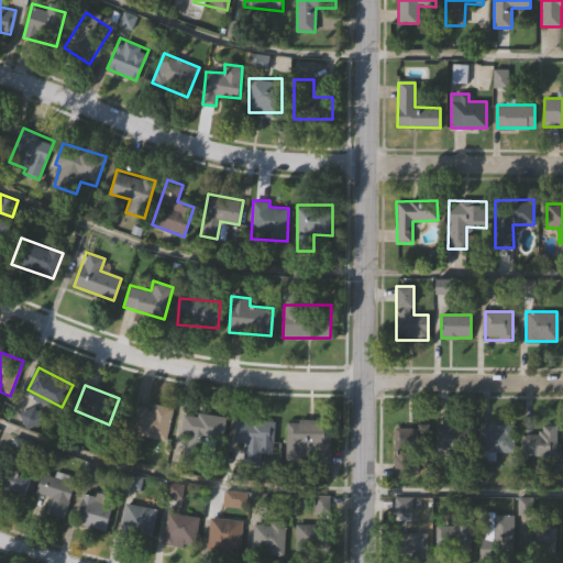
[(164,441),(128,431),(136,404),(152,408),(153,403),(173,408),(164,441)]
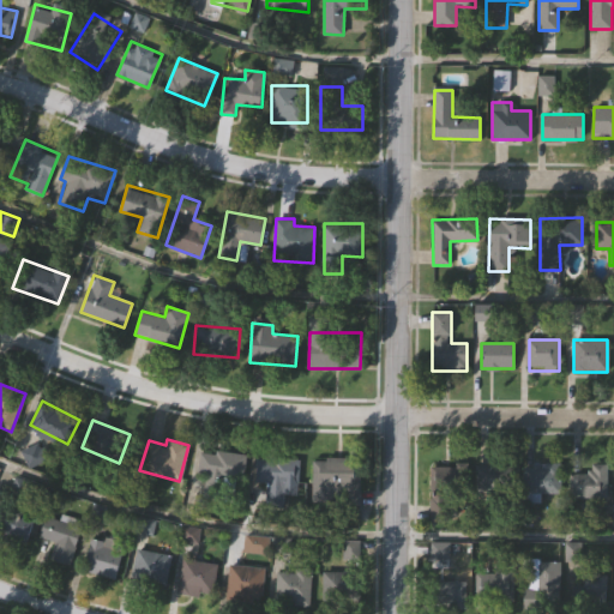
[(239,489),(197,482),(204,446),(245,455),(239,489)]
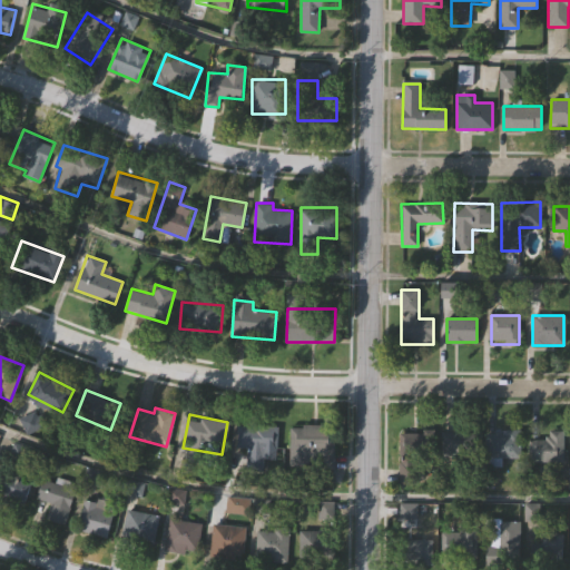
[(327,425),(325,467),(294,464),(297,423),(327,425)]
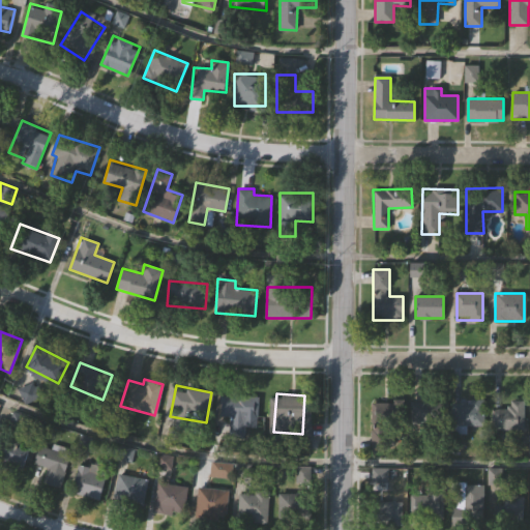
[(221,418),(221,394),(257,394),(257,418),(221,418)]
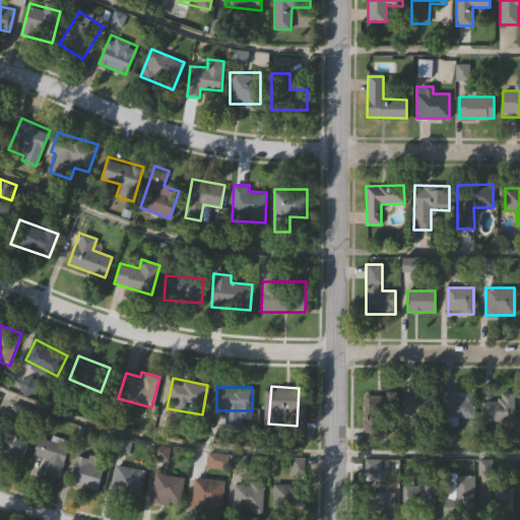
[(402,393),(435,393),(435,416),(402,416),(402,393)]
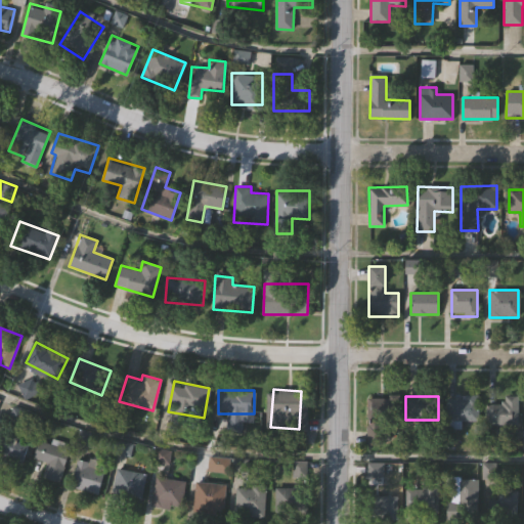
[(485,426),(485,404),(503,404),(503,396),(518,396),(518,426),(485,426)]
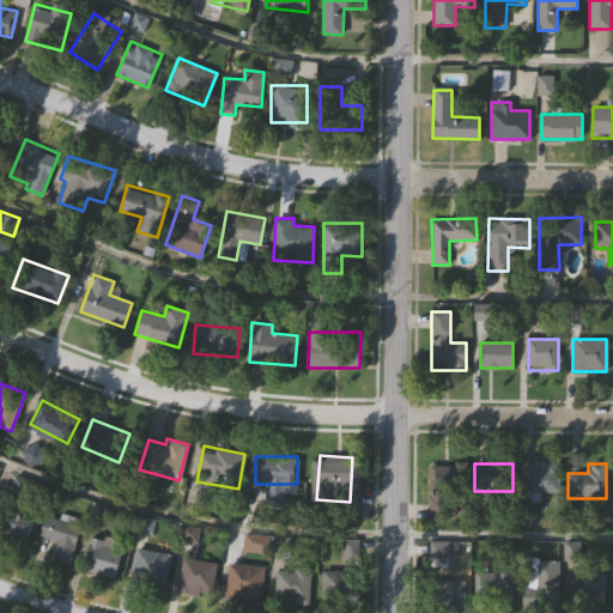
[(429,465),(465,465),(465,491),(454,491),(454,522),(429,522),(429,465)]
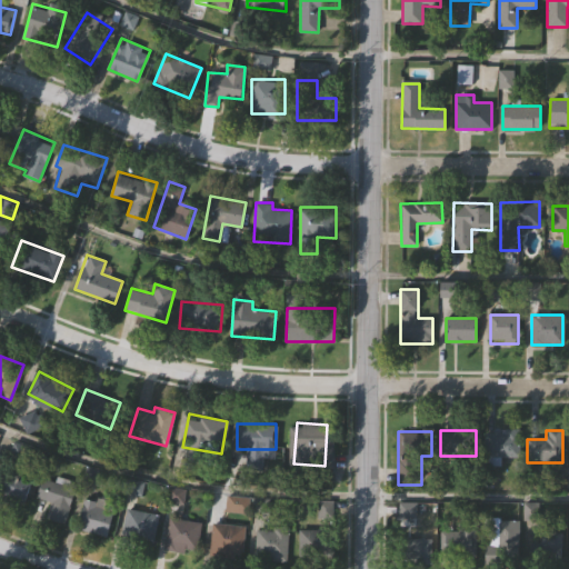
[(519,458),(487,458),(487,431),(519,431),(519,458)]
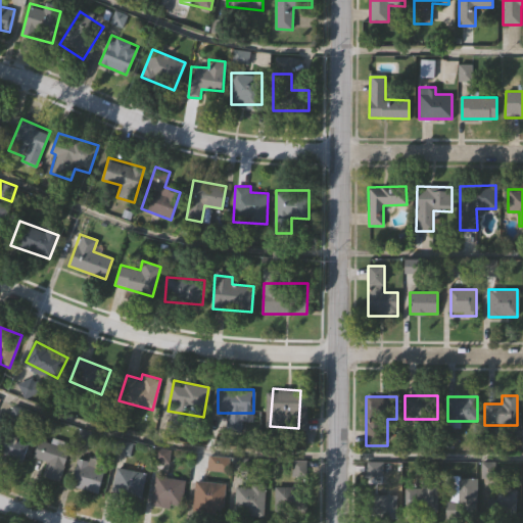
[(0,457),(0,435),(3,428),(31,439),(20,466),(0,457)]
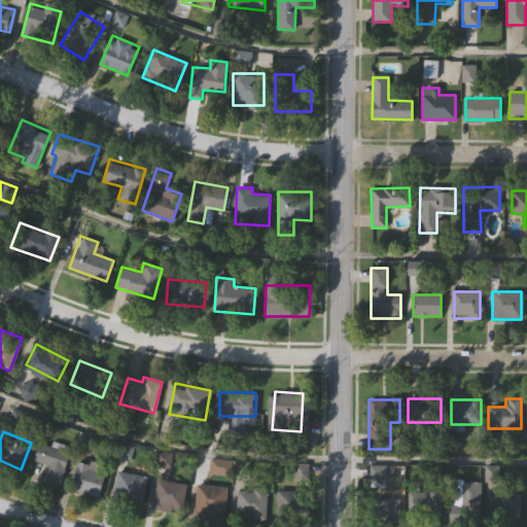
[(34,460),(39,444),(69,452),(60,485),(43,480),(47,464),(34,460)]
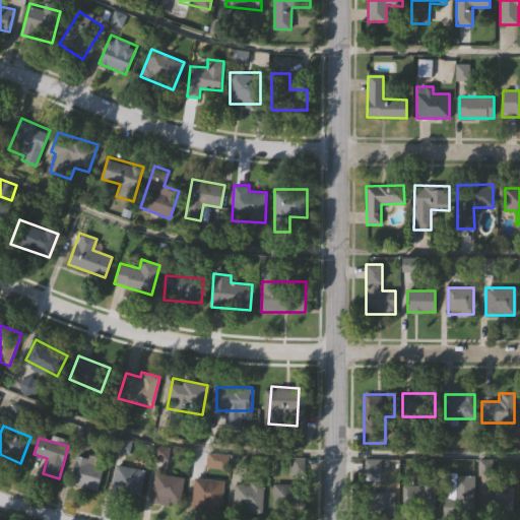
[(108,464),(94,492),(69,479),(81,452),(108,464)]
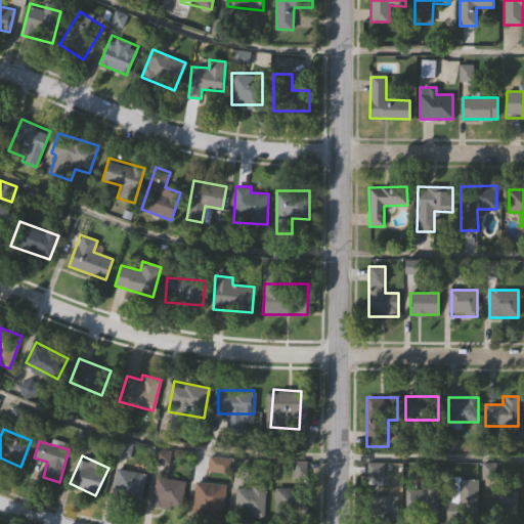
[(383,464),(383,479),(367,479),(367,464),(383,464)]
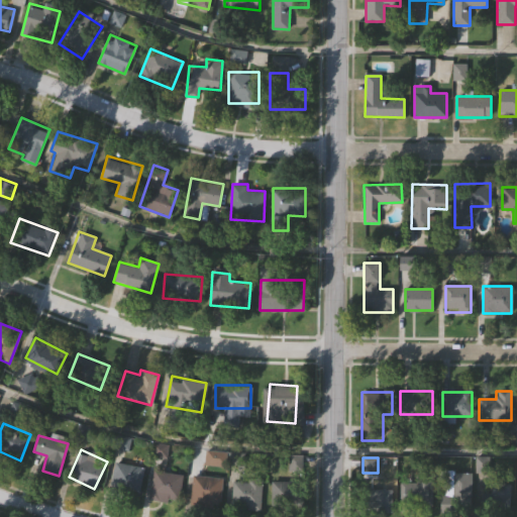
[(140,494),(111,491),(114,462),(143,466),(140,494)]
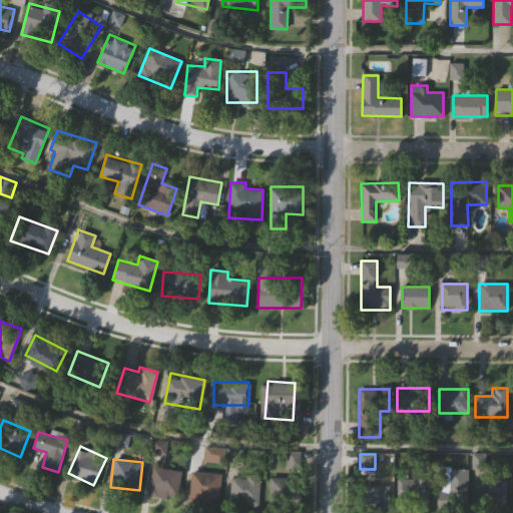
[(438,505),(438,468),(467,468),(467,505),(438,505)]
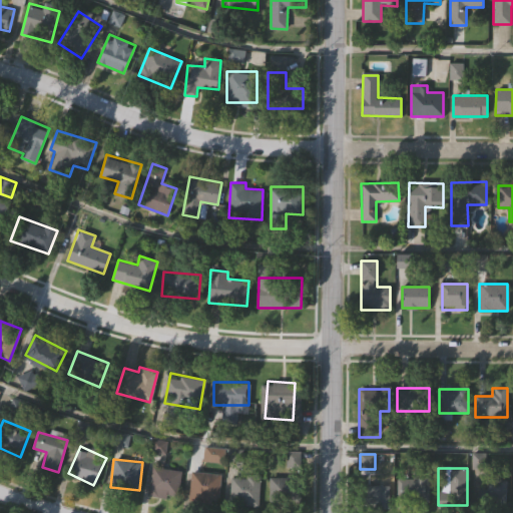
[(179,497),(150,497),(150,469),(179,469),(179,497)]
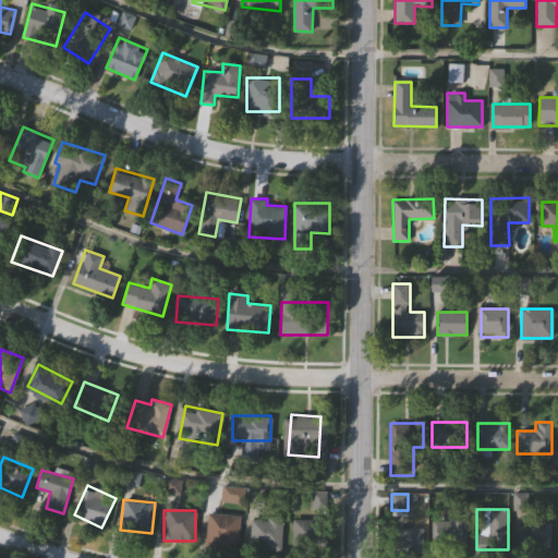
[(242,517),(238,547),(205,542),(209,511),(242,517)]
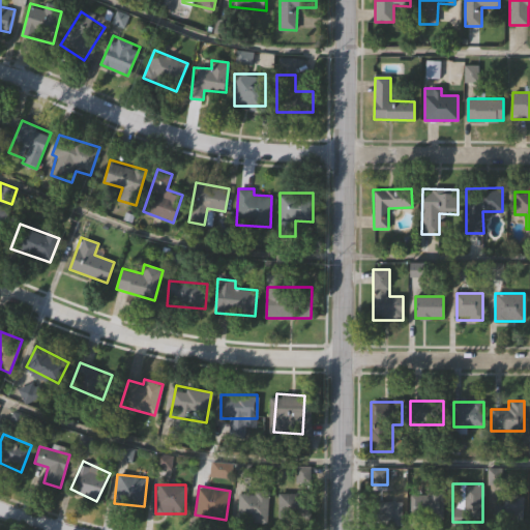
[(442,488),(443,522),(411,522),(410,495),(427,495),(427,488),(442,488)]
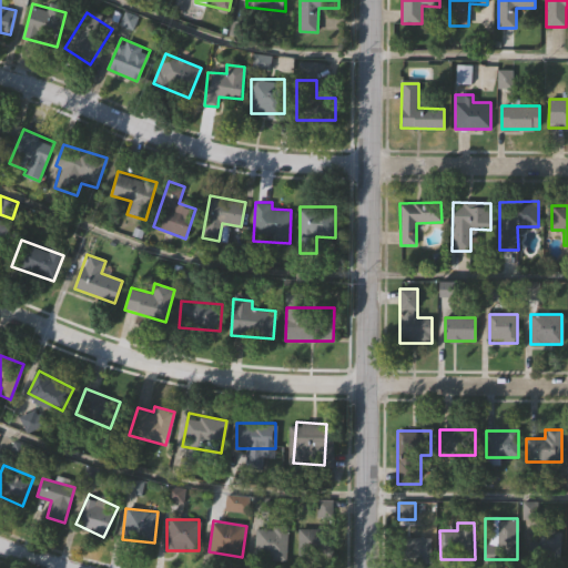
[(287,558),(255,558),(255,527),(287,527),(287,558)]
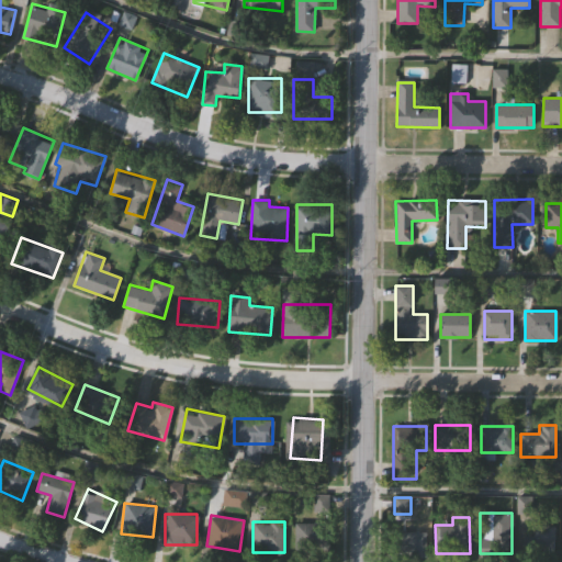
[(295,553),(295,523),(329,523),(329,553),(295,553)]
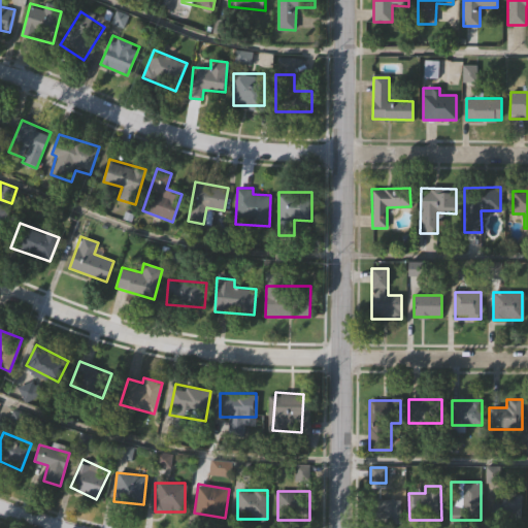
[(521,518),(492,518),(492,491),(521,491),(521,518)]
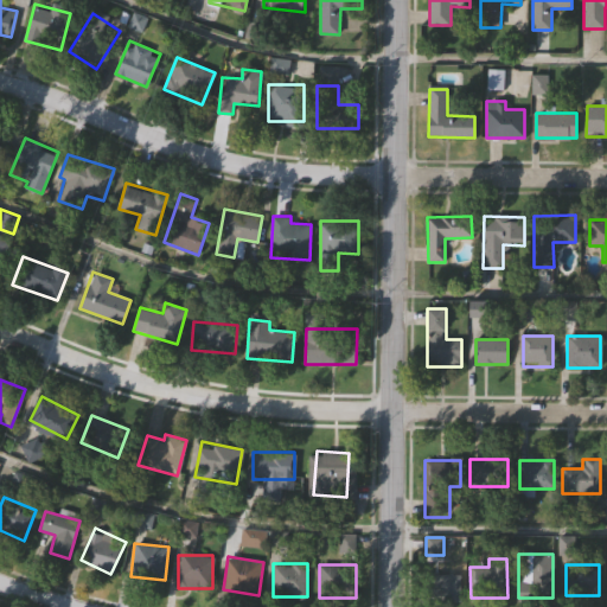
[(460,574),(460,601),(427,601),(427,574),(460,574)]
